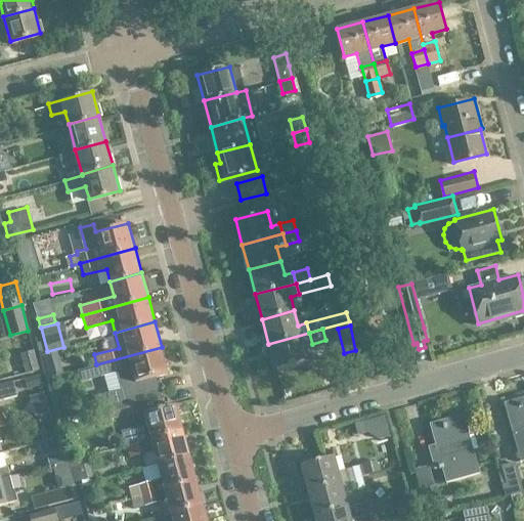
[(309,333),(268,344),(275,370),(307,360),(303,346),(312,344),(309,333)]
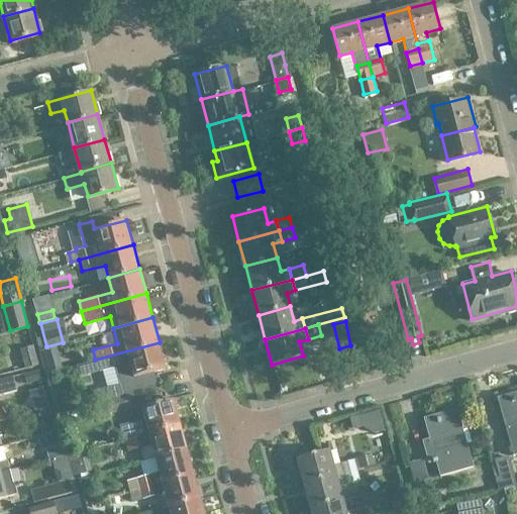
[(166,368),(160,342),(95,360),(98,370),(116,366),(121,384),(139,379),(139,381),(156,377),(154,371),(166,368)]
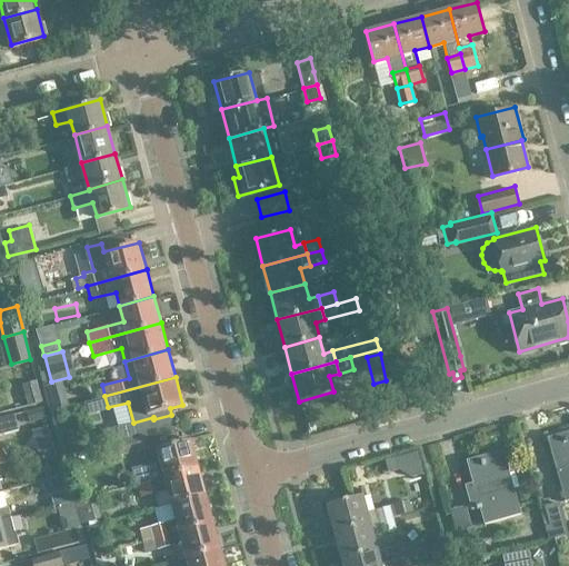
[(45,385),(51,410),(62,407),(56,383),(45,385)]
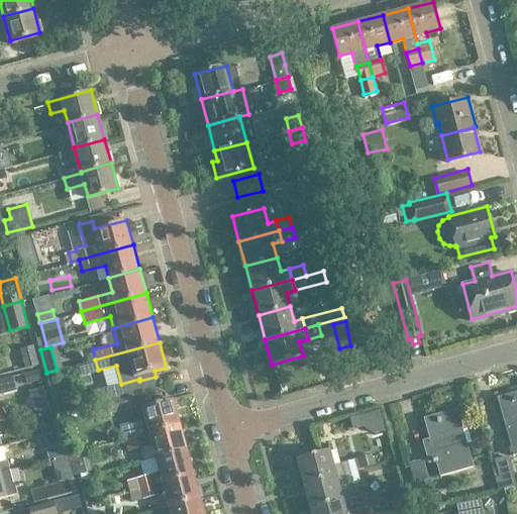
[(0,393),(17,389),(13,375),(0,378),(0,393)]
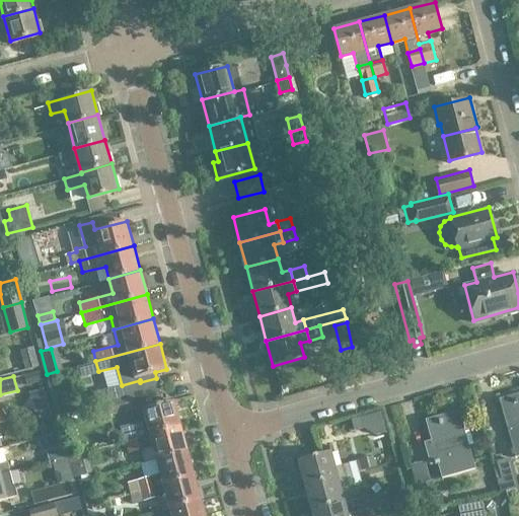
[(110,413),(134,407),(131,394),(107,401),(110,413)]
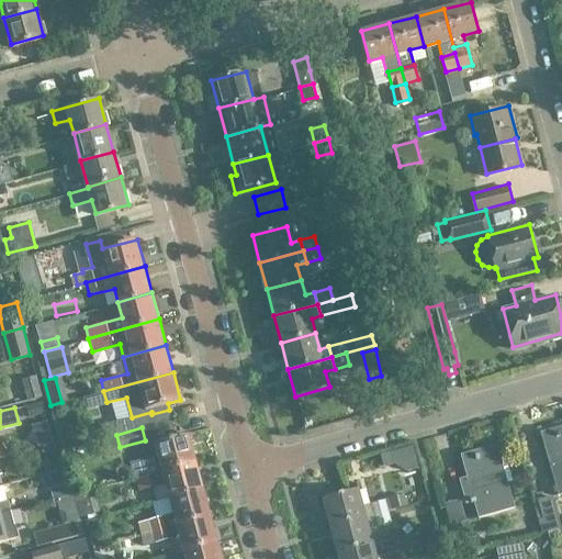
[(561,491),(561,431),(541,437),(558,493),(561,491)]
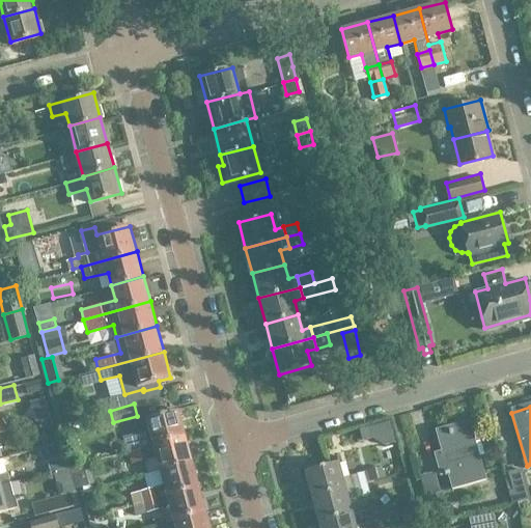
[(121,437),(126,450),(186,435),(178,409),(146,417),(149,429),(121,437)]
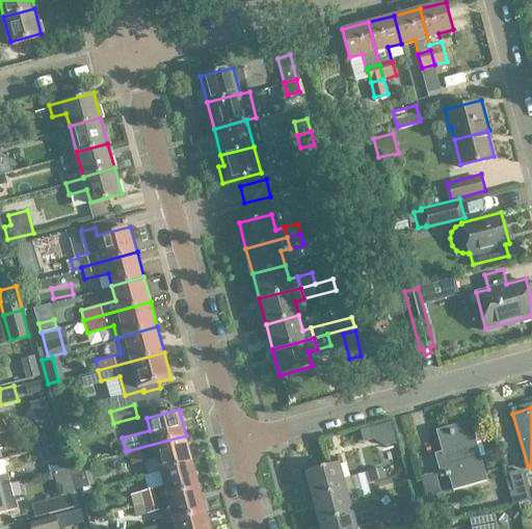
[(442,450),(434,452),(441,474),(445,473),(445,475),(449,474),(452,488),(485,478),(478,453),(476,453),(473,442),(475,442),(471,425),(437,434),(442,450)]
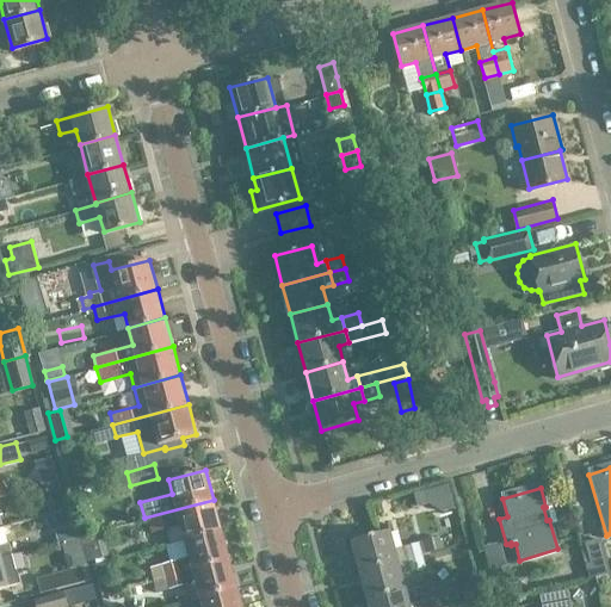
[(50,513),(66,508),(63,496),(47,501),(50,513)]
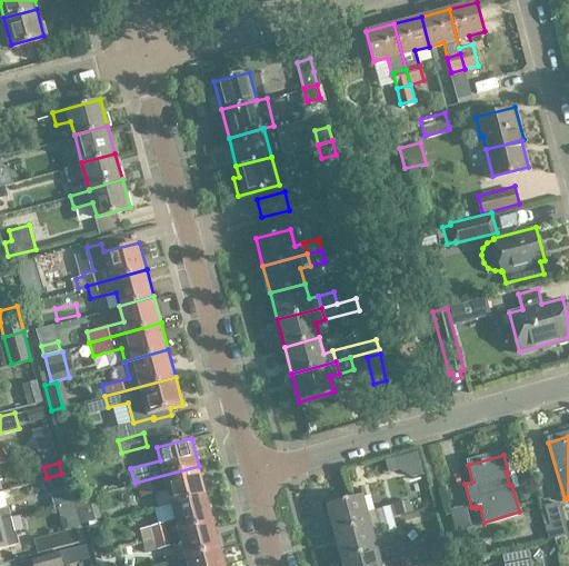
[(142,494),(168,488),(171,502),(206,493),(199,466),(135,483),(135,485),(140,484),(142,494)]
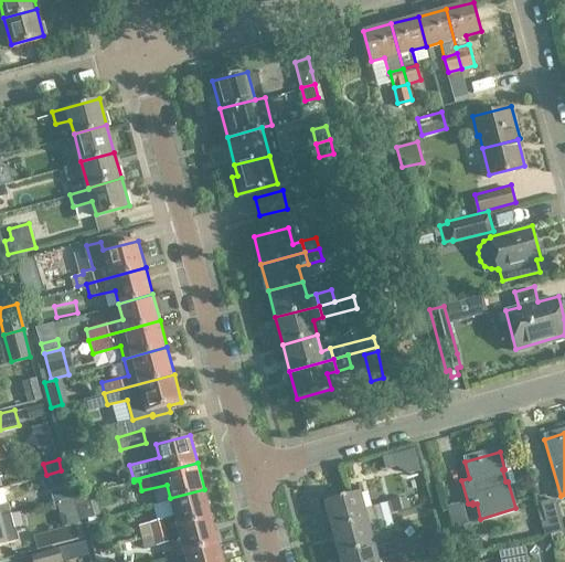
[(53,501),(68,497),(65,487),(51,490),(53,501)]
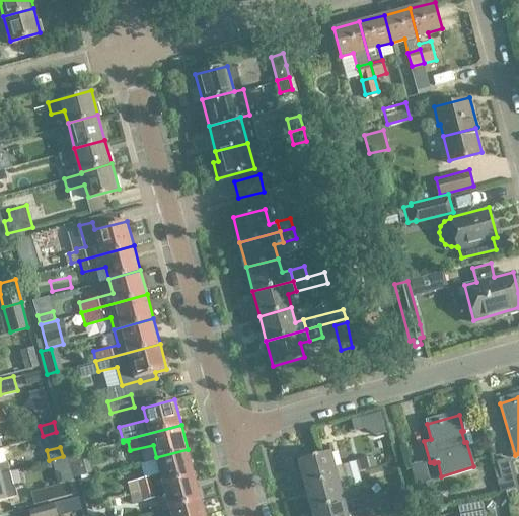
[(195,473),(188,449),(156,457),(160,473),(152,475),(154,484),(163,482),(195,473)]
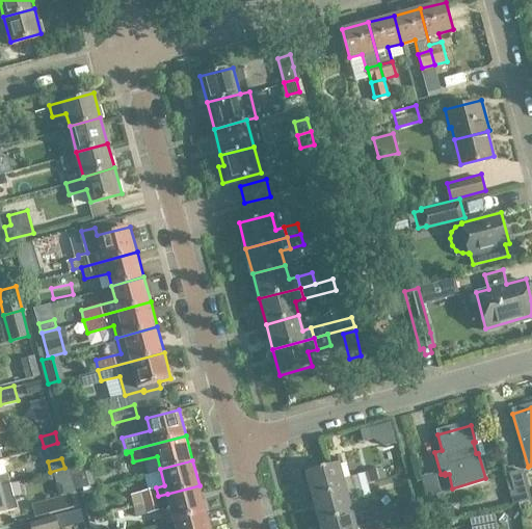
[(312,496),(344,487),(338,461),(306,470),(312,496)]
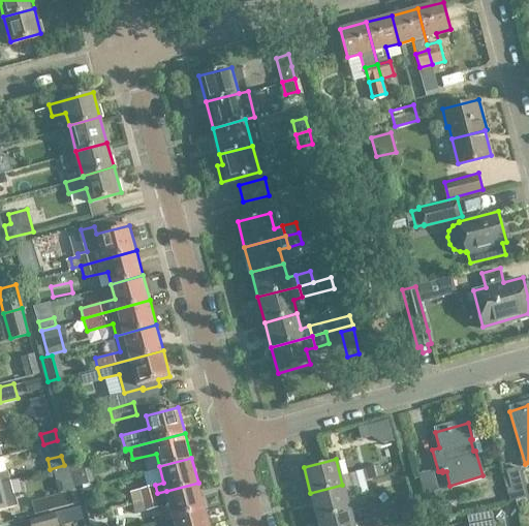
[(381,474),(378,463),(364,467),(367,478),(381,474)]
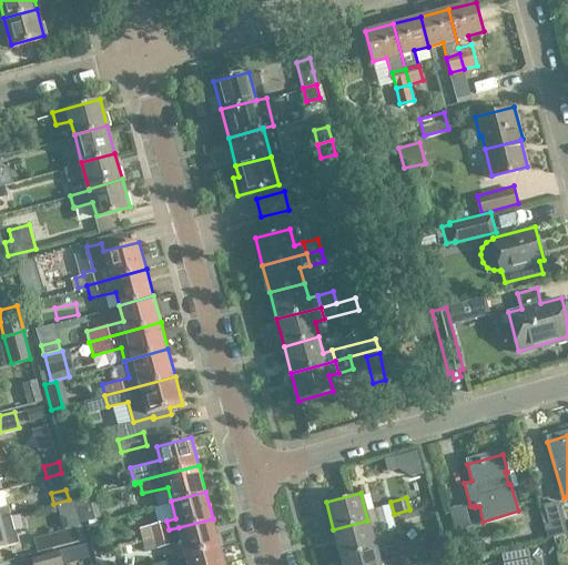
[(567,532),(558,500),(543,504),(553,535),(567,532)]
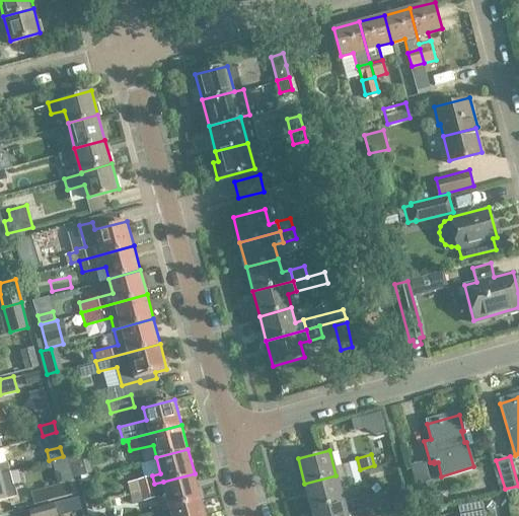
[(341,462),(344,473),(357,469),(354,459),(341,462)]
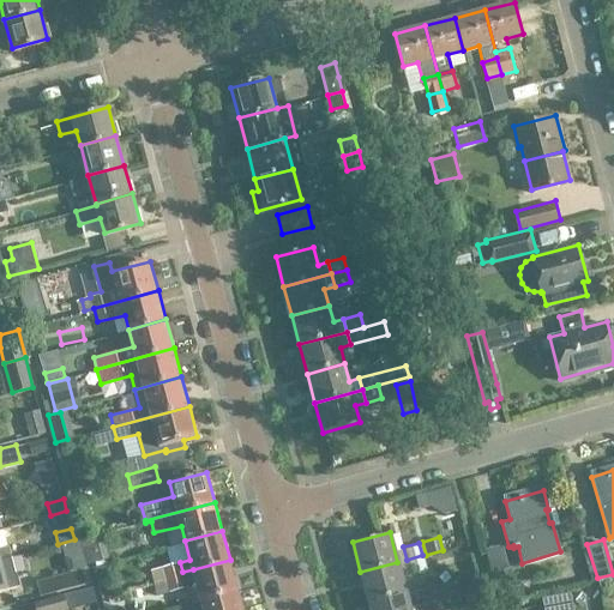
[(0,559),(11,556),(8,545),(0,547),(0,559)]
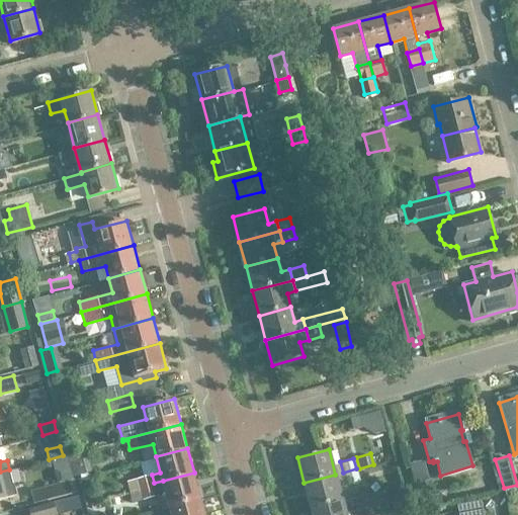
[(343,473),(346,483),(359,480),(356,468),(343,473)]
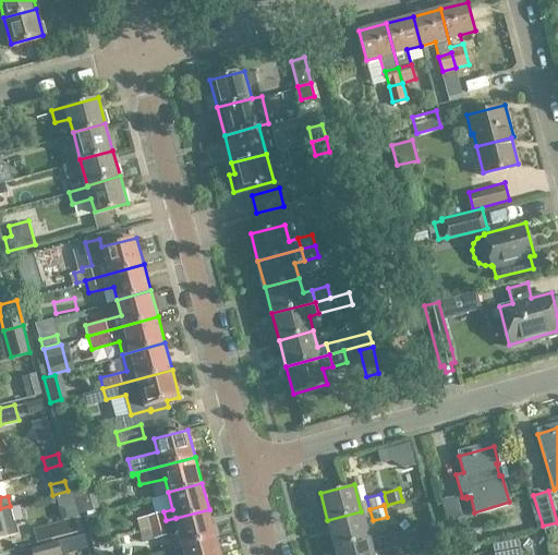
[(11,507),(10,506),(0,508),(0,535),(17,532),(14,519),(4,522),(1,510),(11,507)]
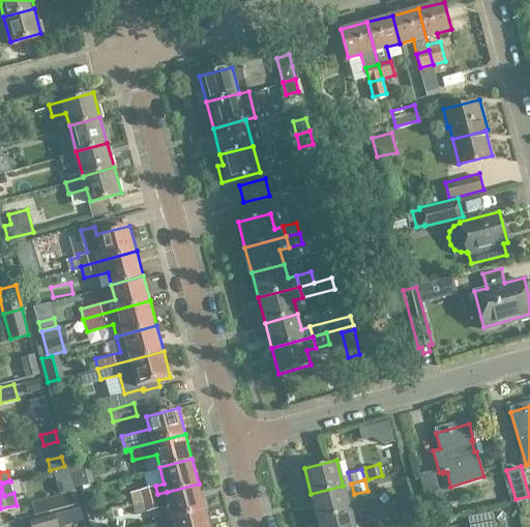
[(173,518),(205,509),(199,484),(167,492),(157,494),(143,498),(146,511),(170,505),(173,518)]
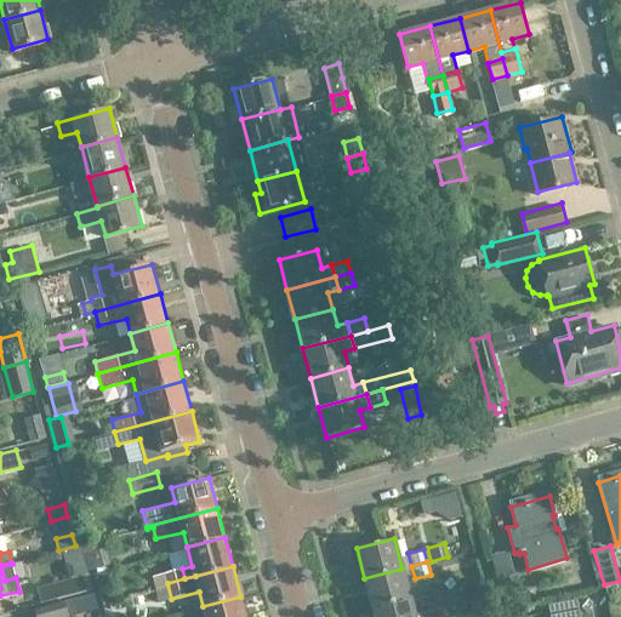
[(167,583),(184,578),(182,569),(164,572),(167,583)]
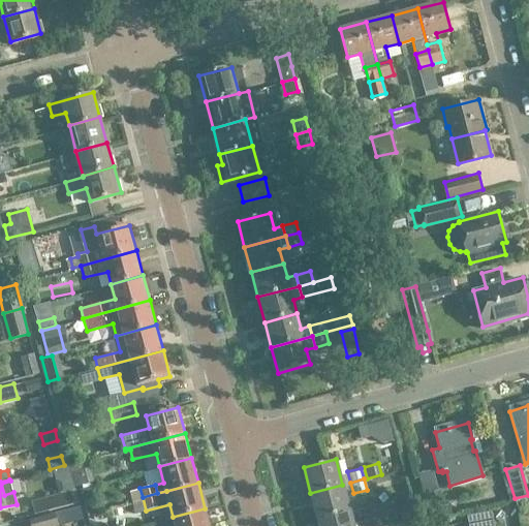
[(310,493),(317,518),(349,509),(348,506),(342,485),(310,493)]
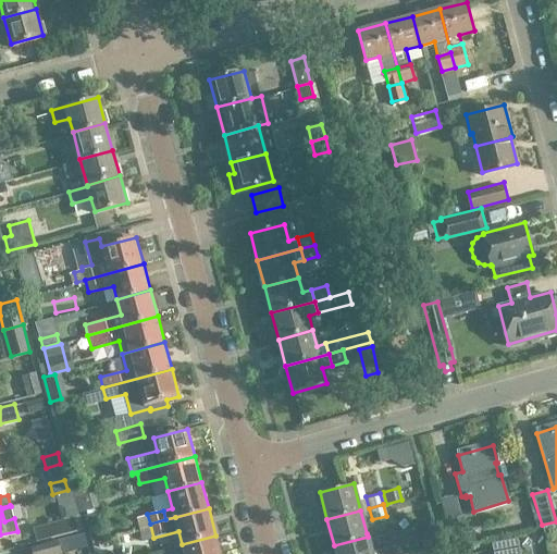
[(450,518),(458,544),(471,540),(463,514),(450,518)]
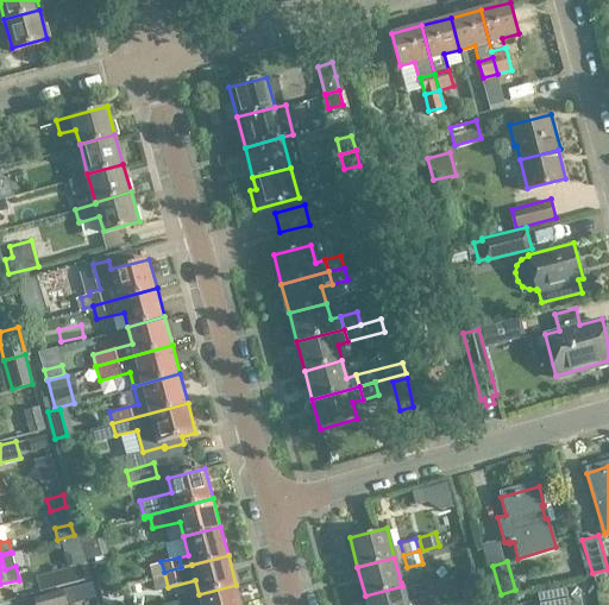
[(80,563),(51,571),(55,586),(85,578),(80,563)]
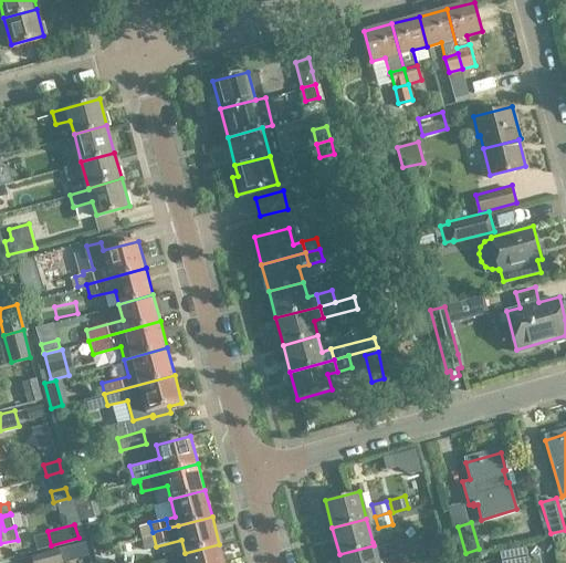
[(224,562),(219,544),(185,553),(187,562),(224,562)]
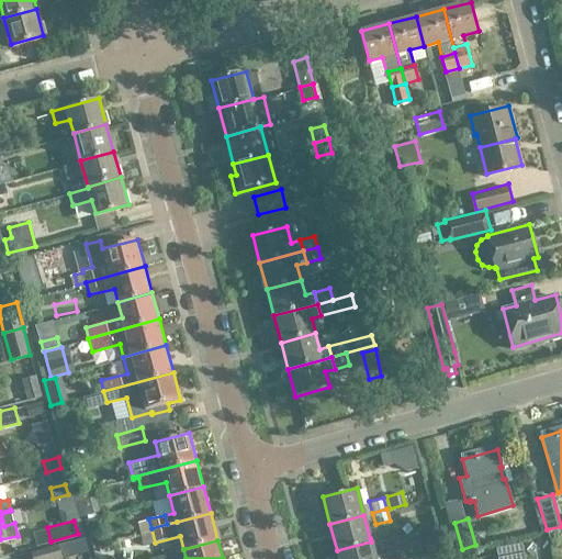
[(63,558),(69,556),(66,541),(31,551),(33,558),(63,558)]
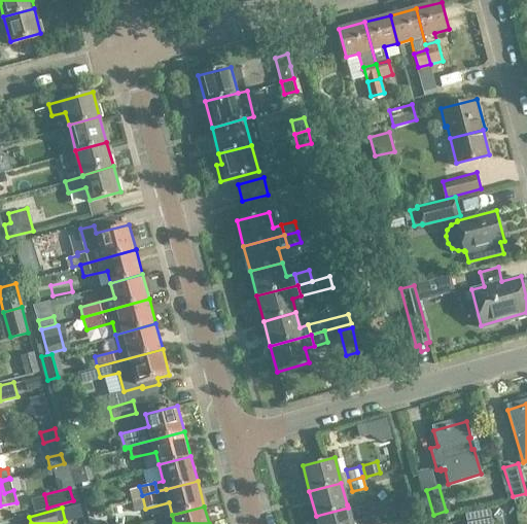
[(316,516),(317,523),(352,523),(348,508),(316,516)]
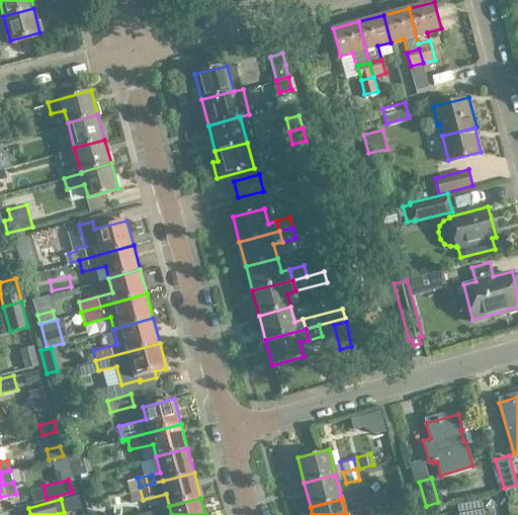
[(456,504),(457,514),(483,514),(481,499),(456,504)]
